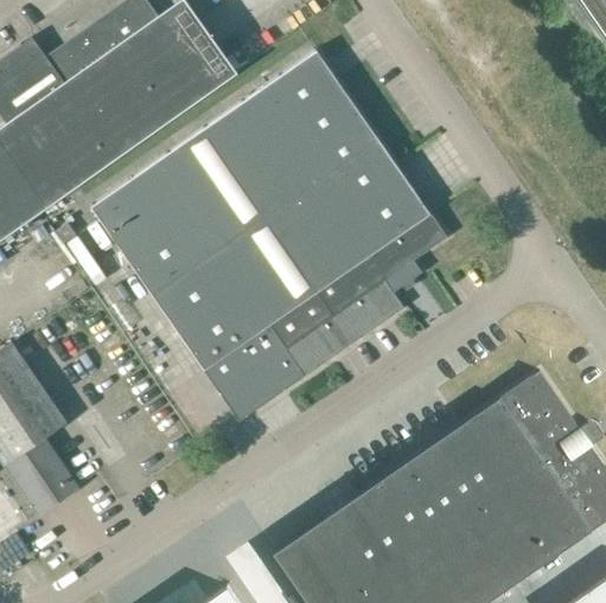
[(0,236),(209,89),(146,0),(136,0),(64,51),(49,62),(40,50),(21,46),(0,62),(0,113),(8,126),(0,132),(0,236)]
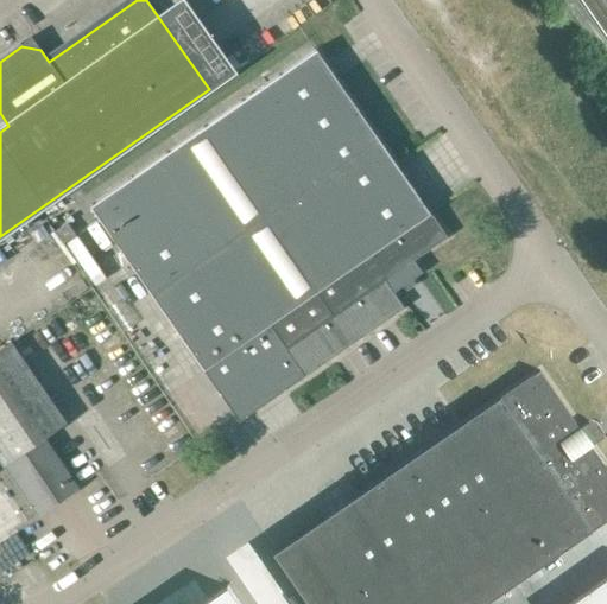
[(241,421),(307,377),(405,309),(396,294),(423,275),(415,262),(449,239),(432,214),(431,215),(320,52),(93,208),(241,421)]
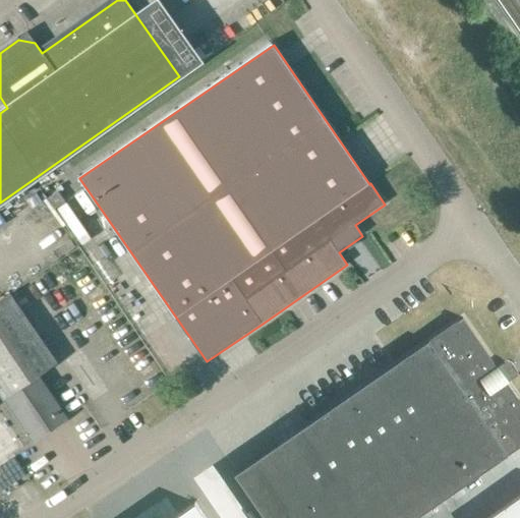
[(59,193),(50,200),(56,211),(66,204),(59,193)]
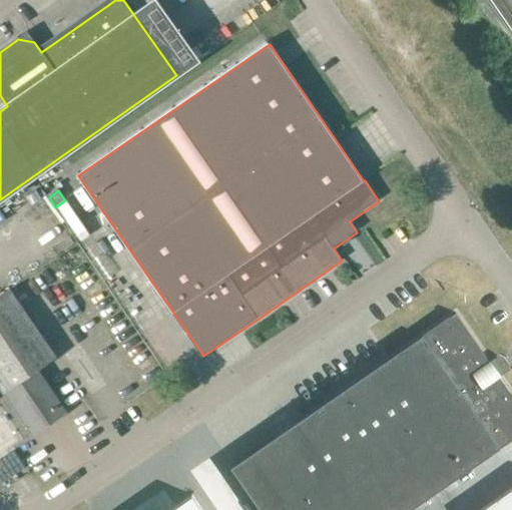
[(0,384),(35,436),(68,414),(38,371),(57,358),(11,291),(0,298),(0,384)]
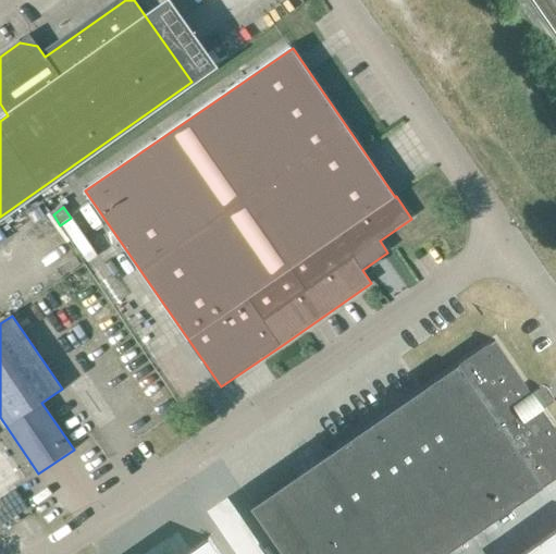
[(531,393),(495,341),(252,509),(283,553),(448,553),(555,480),(555,428),(544,411),(546,409),(543,404),(551,398),(544,390),(538,395),(534,391),(531,393)]
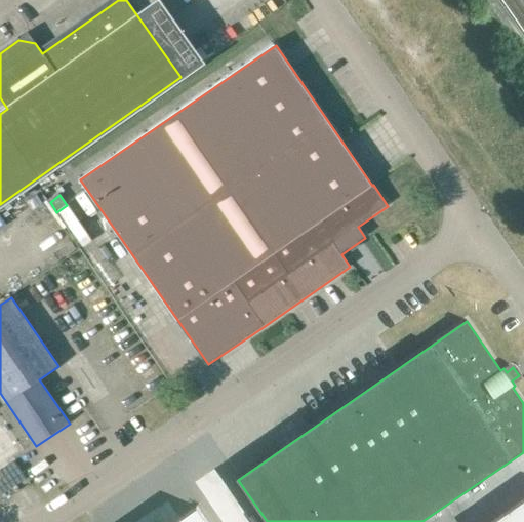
[(523,502),(493,521),(523,521),(523,502)]
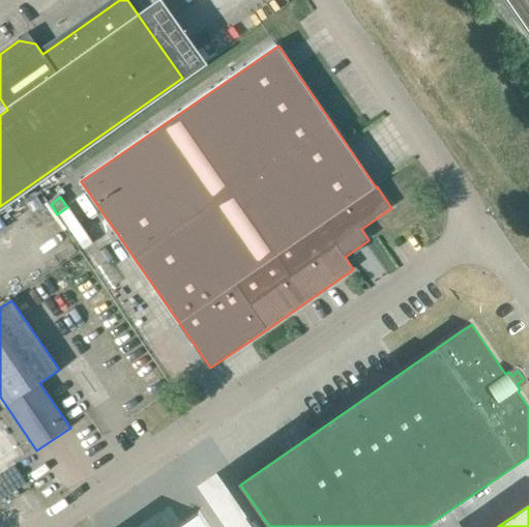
[(207,526),(199,514),(179,526),(207,526)]
